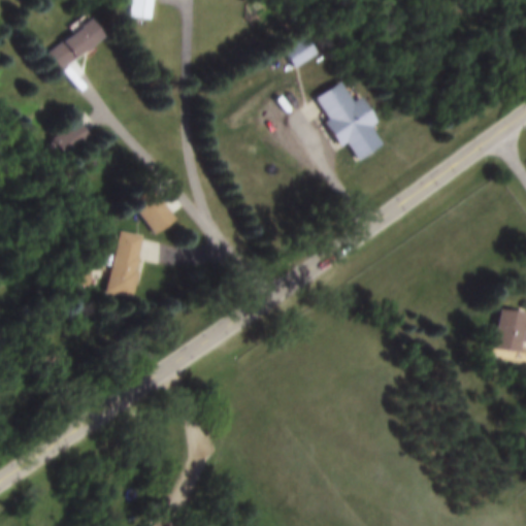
[(132,0),(132,18),(154,19),(154,0),(132,0)]
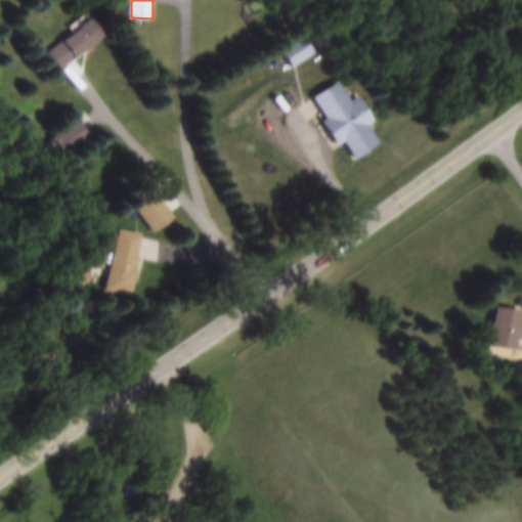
[(109,35),(96,17),(51,51),(63,68),(109,35)]
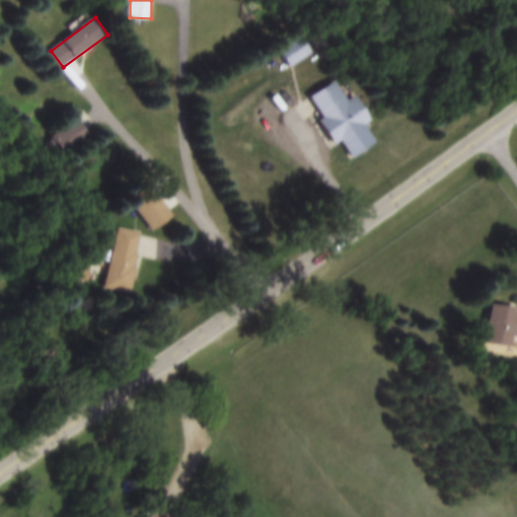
[(287,65),(311,54),(303,35),(279,46),(287,65)]
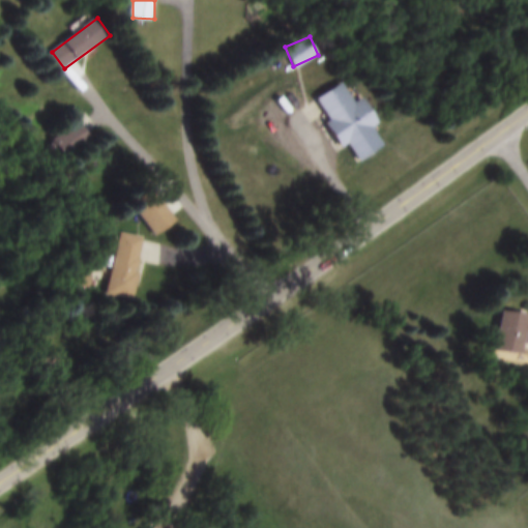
[(377,124),(362,97),(352,103),(342,83),(314,98),(340,145),(377,124)]
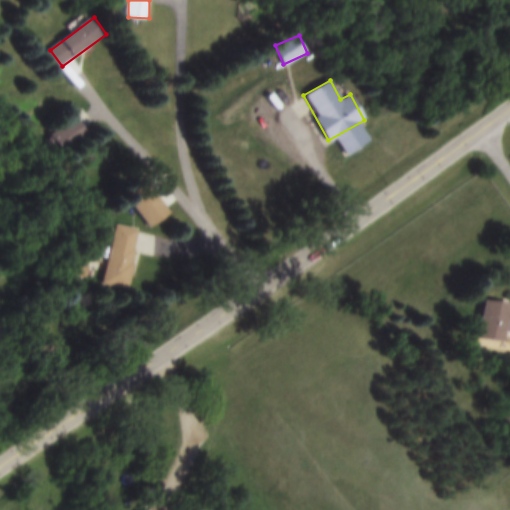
[(53,135),(68,152),(90,132),(76,116),(53,135)]
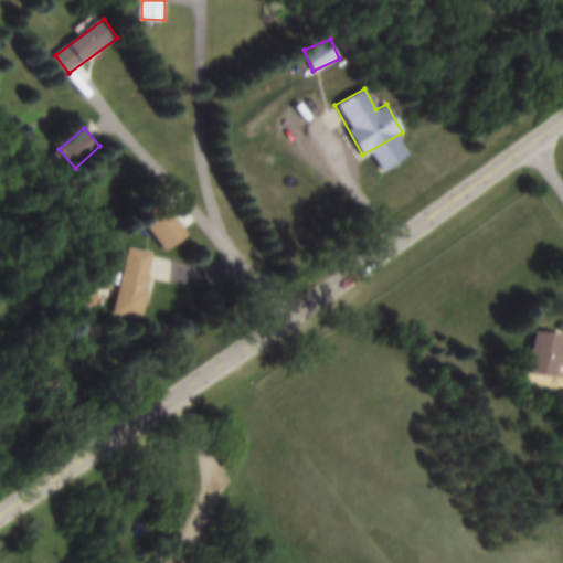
[(190,234),(163,201),(142,218),(169,251),(190,234)]
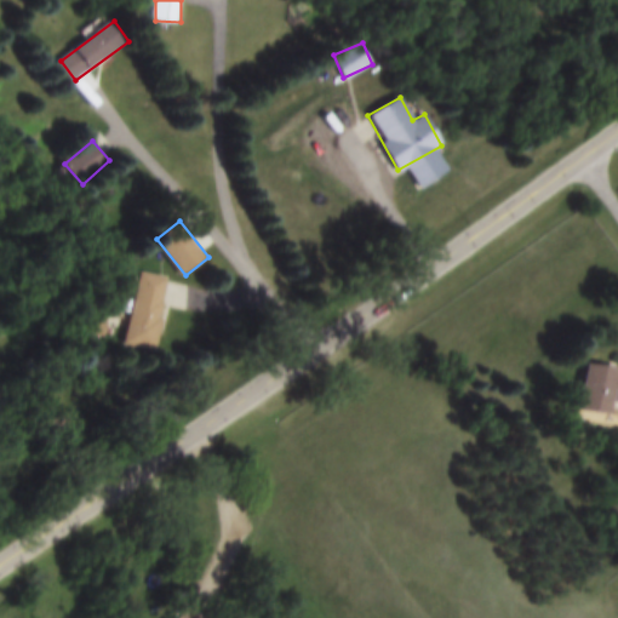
[(127,345),(155,352),(171,279),(143,273),(127,345)]
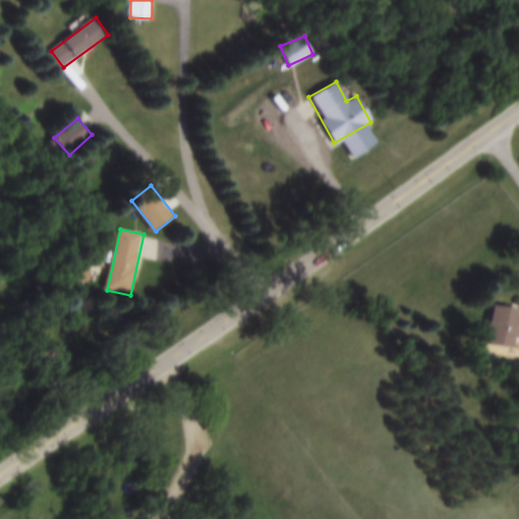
[(487,345),(515,347),(516,336),(518,336),(518,308),(492,305),(487,345)]
